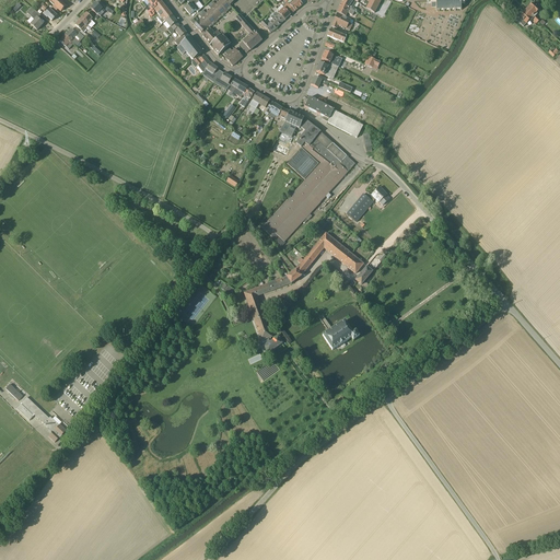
[(48,0),(55,6),(53,8),(57,11),(58,10),(60,12),(66,7),(60,0),(58,2),(55,0),(48,0)]
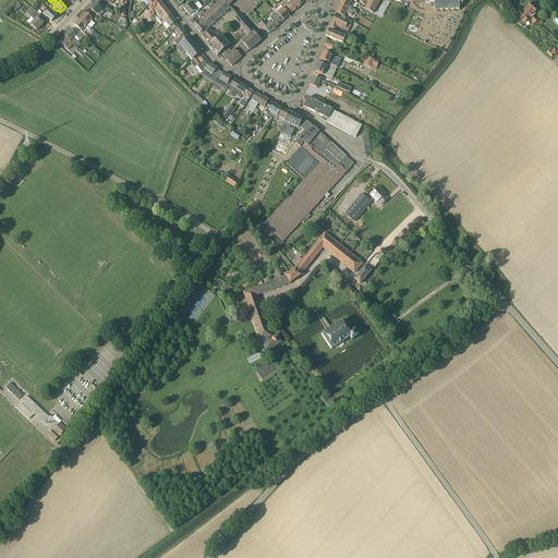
[(156,7),(155,4),(159,1),(158,0),(153,0),(145,7),(146,7),(147,5),(149,10),(146,12),(150,17),(154,15),(152,11),(154,10),(157,15),(159,14),(154,8),(156,7)]
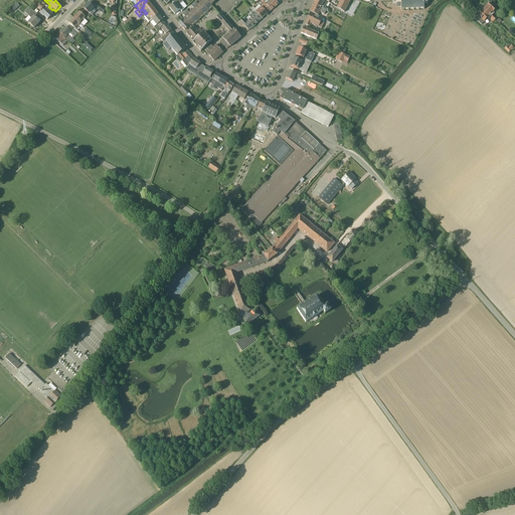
[(180,10),(180,9),(182,8),(180,5),(183,2),(181,0),(175,0),(173,2),(174,4),(169,8),(174,14),(180,10)]
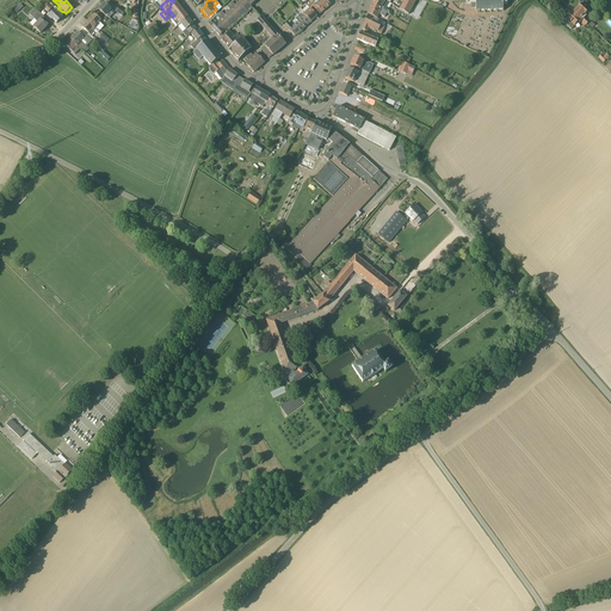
[(252,7),(245,0),(240,0),(238,4),(246,12),(252,7)]
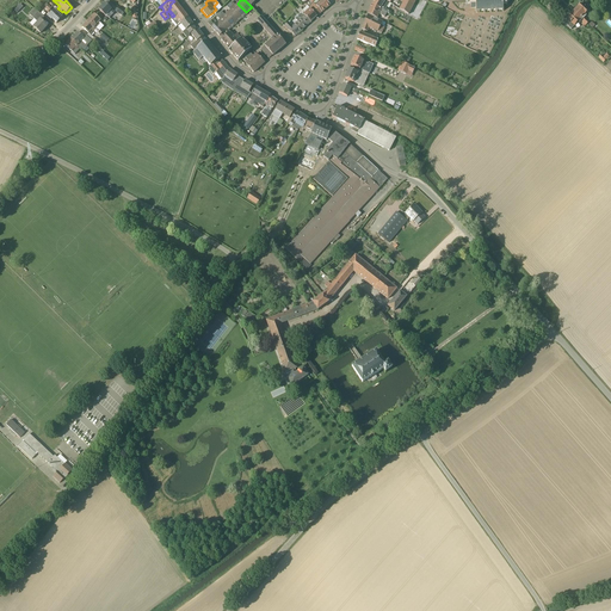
[(331,5),(325,0),(322,0),(320,2),(316,6),(313,2),(315,0),(309,0),(306,4),(308,6),(307,6),(309,7),(309,6),(319,16),(322,12),(322,13),(331,5)]
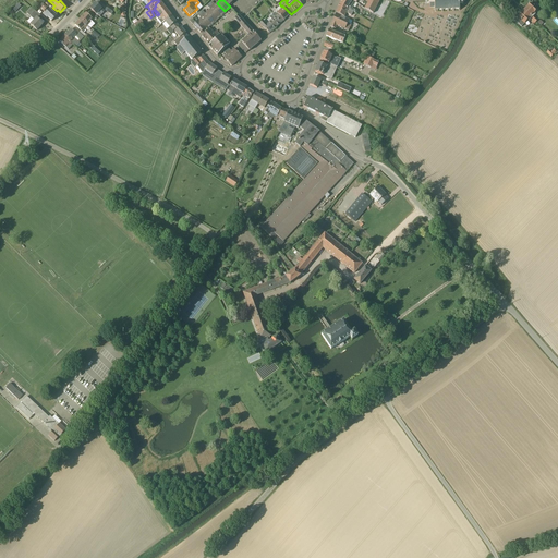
[(355,13),(356,11),(355,10),(352,9),(356,2),(352,0),(341,0),(340,3),(340,4),(353,12),(355,13)]
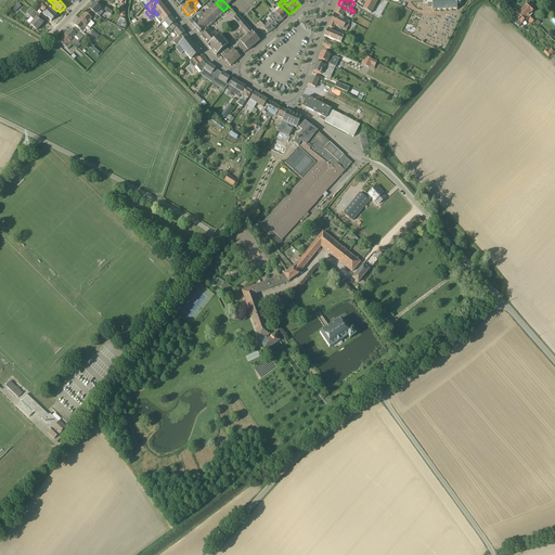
[(372,13),(378,0),(366,0),(363,9),(372,13)]
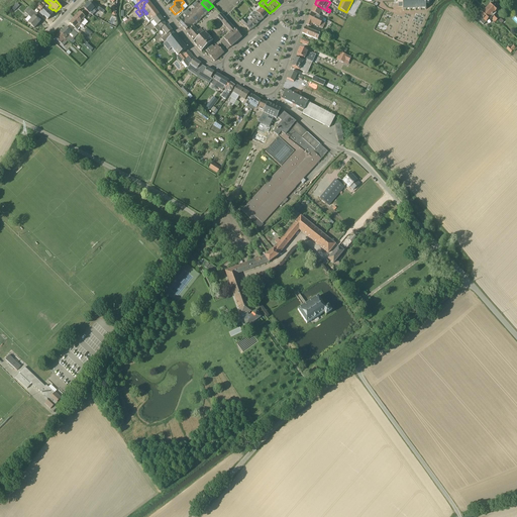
[(396,0),(397,3),(398,3),(398,6),(402,6),(402,7),(401,7),(401,9),(402,9),(402,10),(404,10),(405,10),(405,9),(409,9),(409,10),(410,10),(410,9),(414,8),(414,10),(415,10),(415,8),(418,8),(418,10),(420,9),(420,8),(424,8),(424,9),(426,9),(426,7),(425,7),(425,3),(427,3),(428,4),(428,3),(428,2),(430,0),(431,1),(431,0),(430,0),(396,0)]
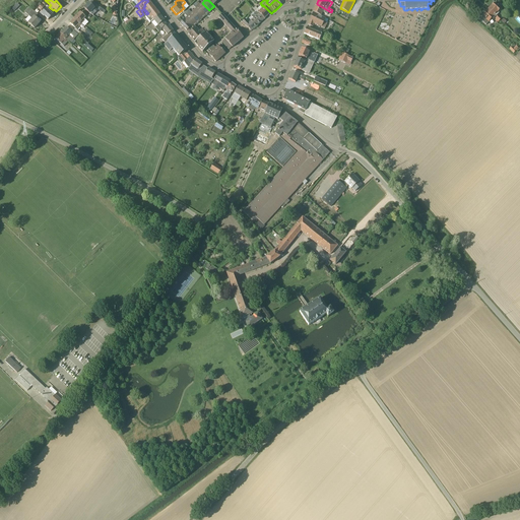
[(145,17),(148,22),(158,13),(148,1),(144,4),(145,6),(143,7),(148,13),(146,14),(148,15),(145,17)]
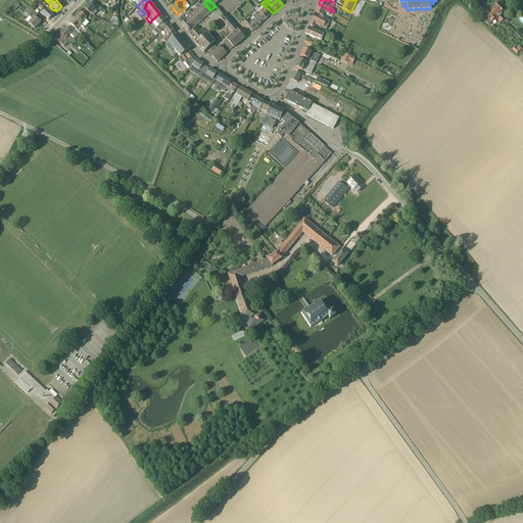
[(198,2),(196,4),(206,14),(210,10),(203,3),(201,5),(198,2)]
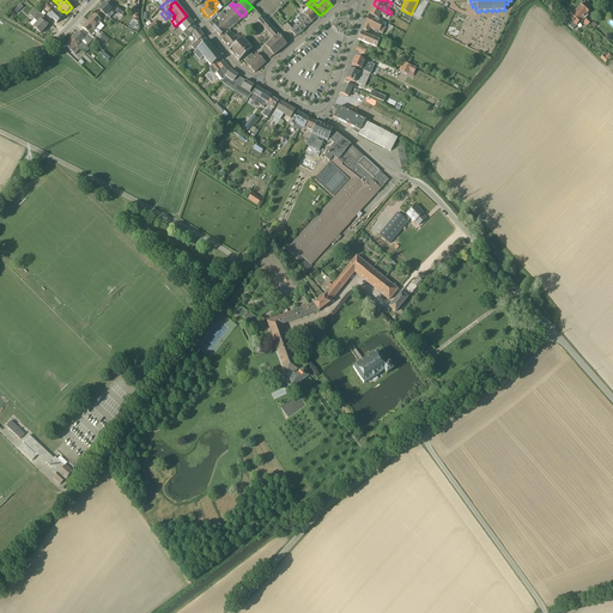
[(18,14),(24,8),(20,4),(13,10),(18,14)]
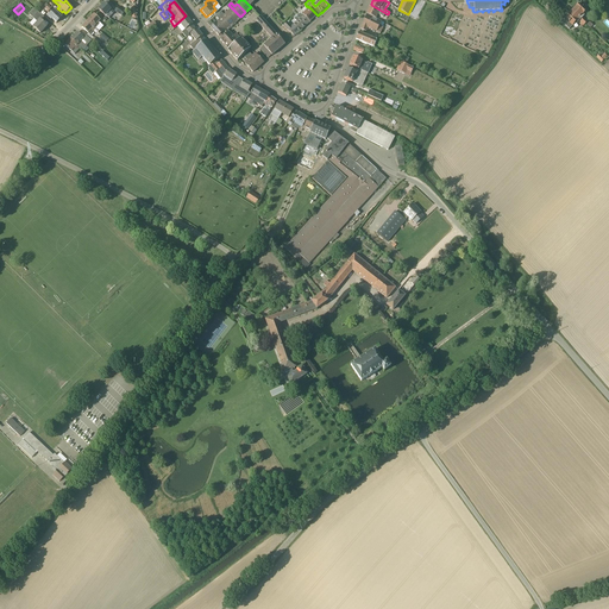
[(108,12),(112,16),(114,13),(105,4),(99,10),(105,16),(108,12)]
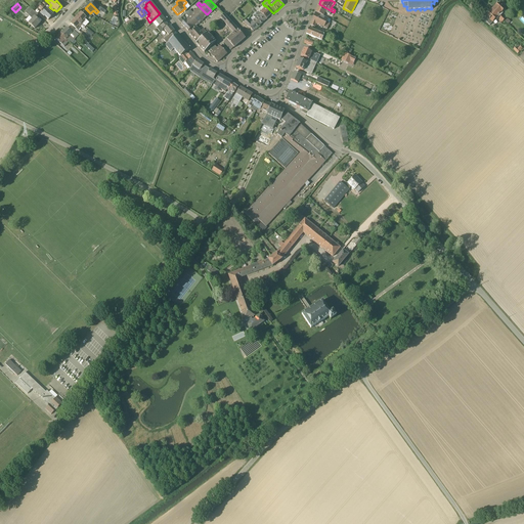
[(198,8),(194,11),(202,18),(207,14),(197,4),(194,5),(198,8)]
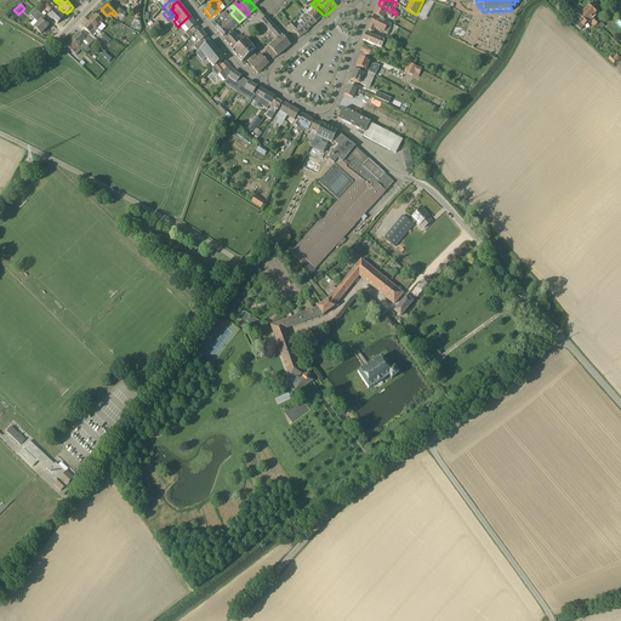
[(392,18),(393,13),(379,5),(374,15),(383,18),(385,15),(392,18)]
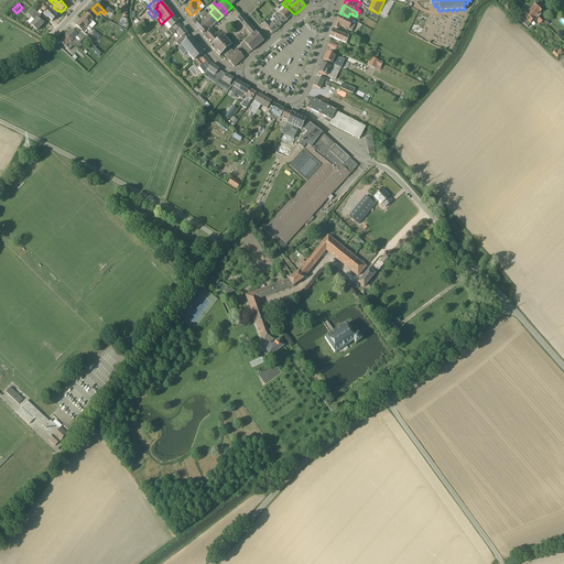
[(539,8),(535,4),(530,10),(542,22),(545,20),(542,18),(540,17),(541,15),(540,14),(544,10),(540,7),(539,8)]
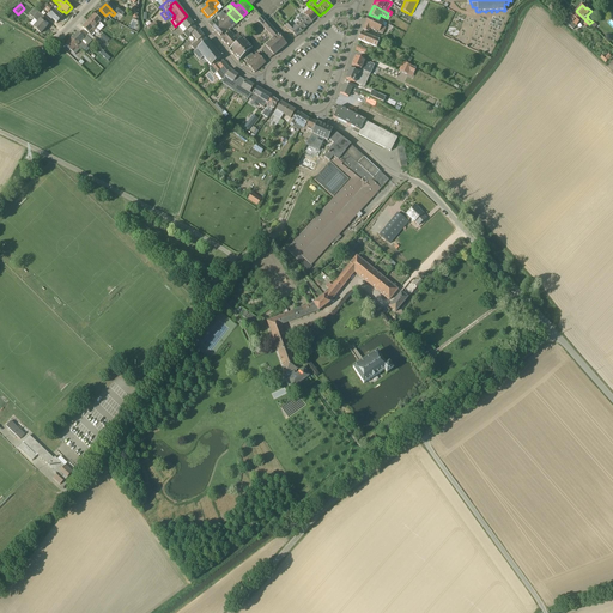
[(311,23),(320,16),(310,6),(310,7),(308,6),(303,11),(301,8),(298,10),(311,23)]
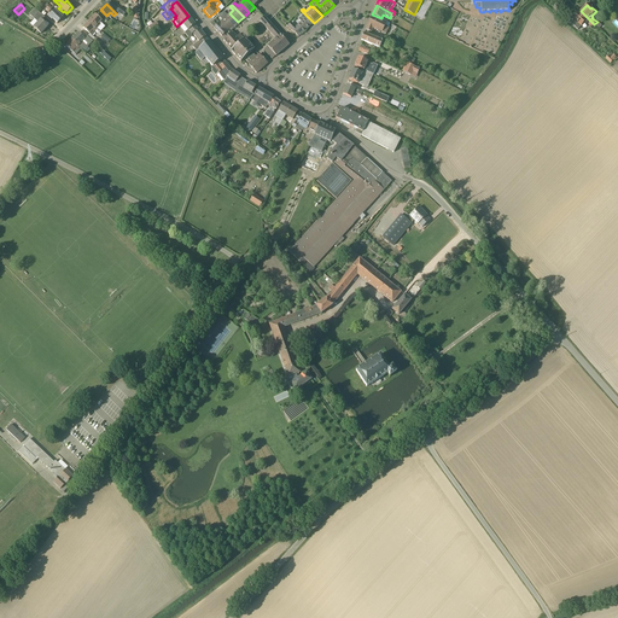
[(34,28),(41,34),(48,27),(41,21),(45,18),(39,12),(35,10),(30,15),(39,23),(38,24),(34,28)]
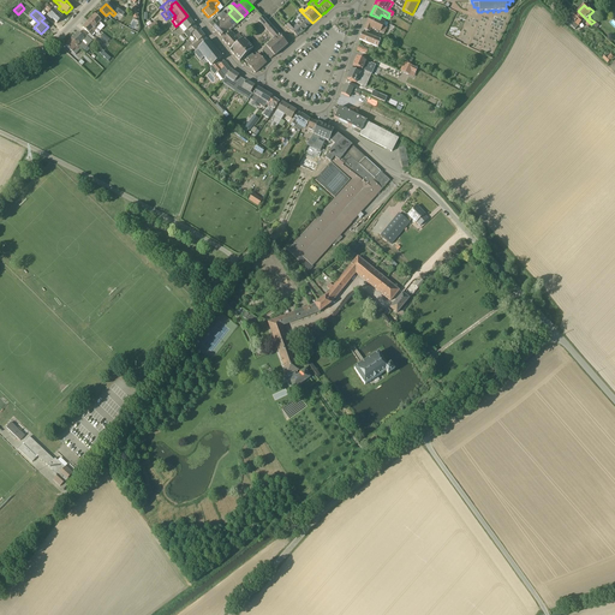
[(291,22),(287,27),(297,37),(312,23),(299,10),(303,15),(298,19),(300,22),(294,27),(291,22)]
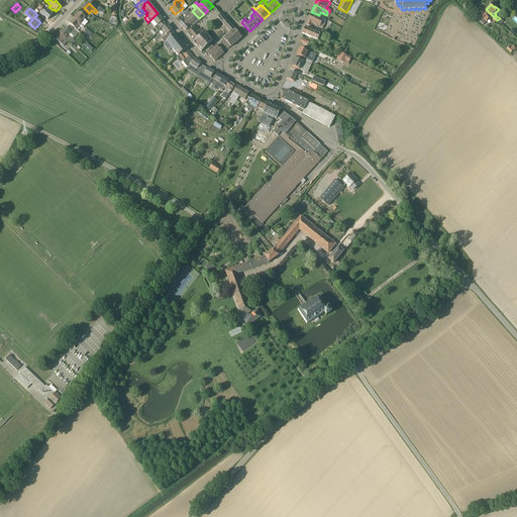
[(47,19),(52,15),(45,9),(41,13),(47,19)]
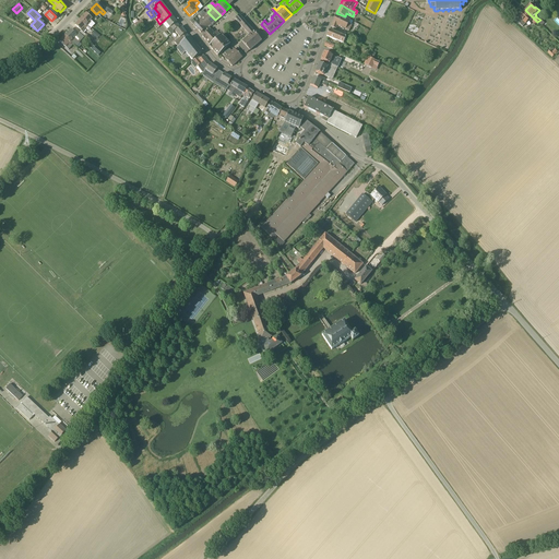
[(537,22),(525,10),(519,16),(520,19),(522,20),(522,21),(525,24),(530,20),(531,21),(532,20),(533,21),(533,22),(535,24),(537,22)]
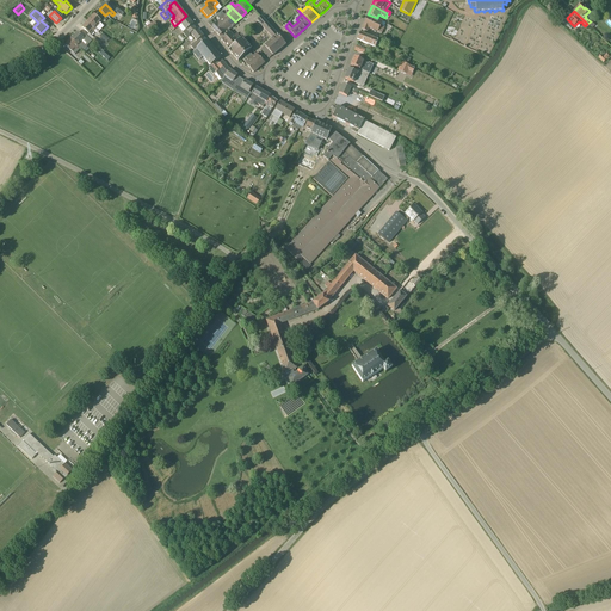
[(221,12),(218,14),(230,26),(235,22),(227,13),(224,16),(221,12)]
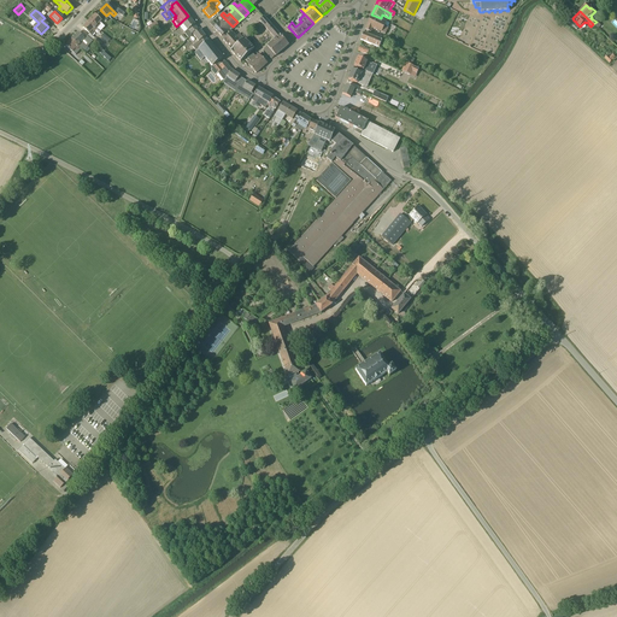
[(101,21),(95,15),(89,22),(97,28),(99,25),(100,25),(99,24),(101,21)]
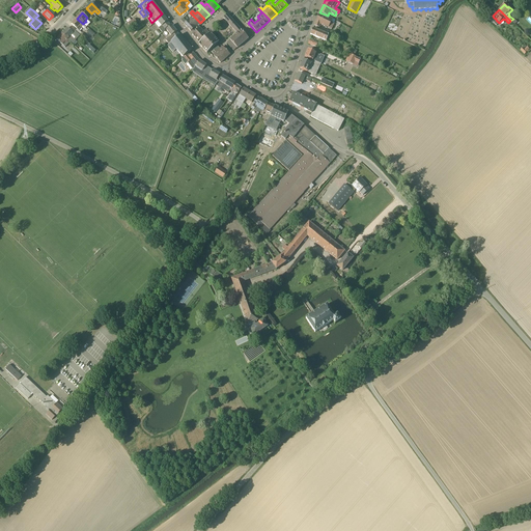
[(191,18),(189,20),(196,27),(200,23),(190,12),(188,14),(191,18)]
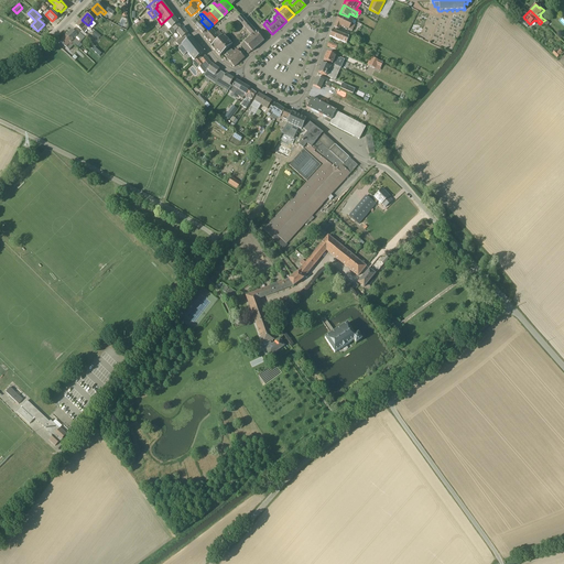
[(353,32),(355,25),(351,23),(353,20),(339,13),(334,28),(338,30),(339,28),(342,29),(342,28),(350,31),(353,32)]
